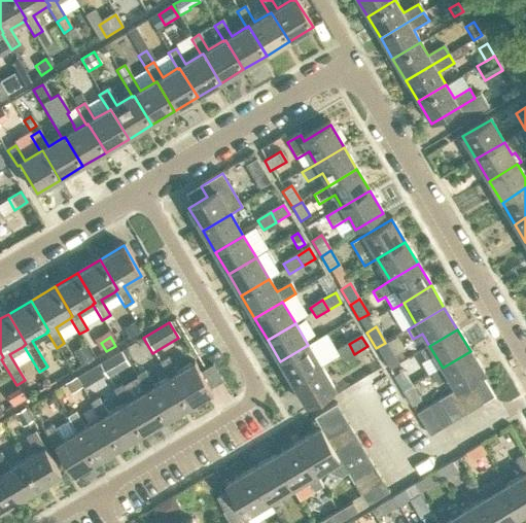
[(394,358),(385,343),(376,348),(385,363),(394,358)]
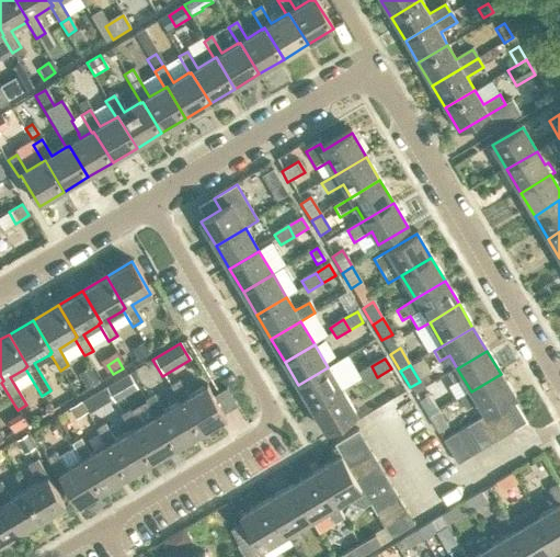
[(377,377),(372,366),(357,374),(364,385),(377,377)]
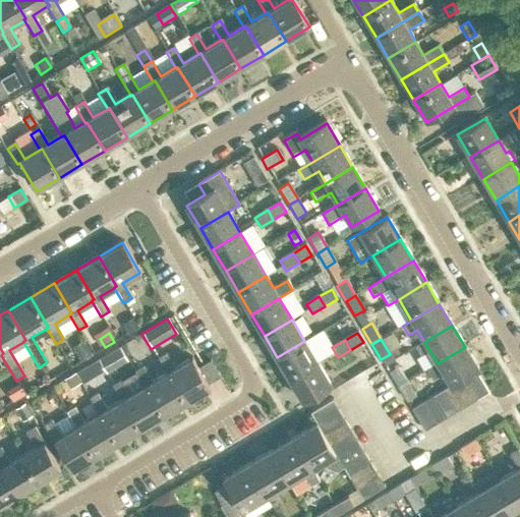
[(318,362),(304,341),(277,357),(290,379),(318,362)]
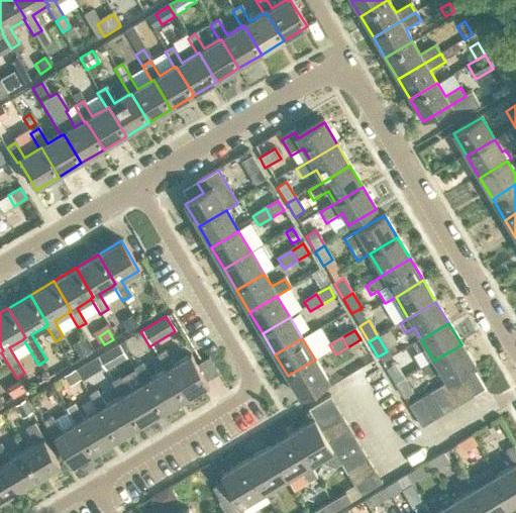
[(80,361),(91,353),(82,339),(71,346),(80,361)]
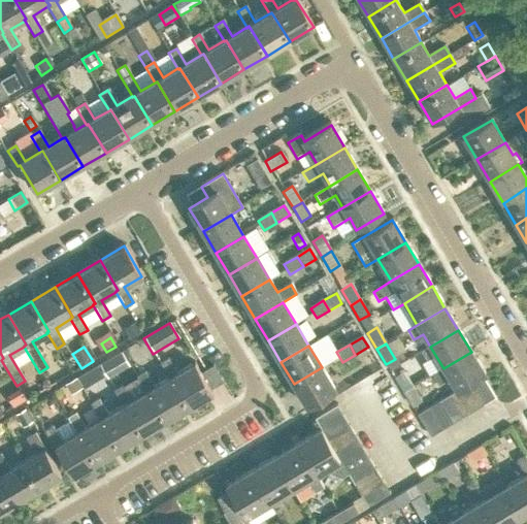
[(470,384),(481,377),(485,374),(471,352),(443,368),(432,375),(438,387),(450,380),(457,391),(470,384)]
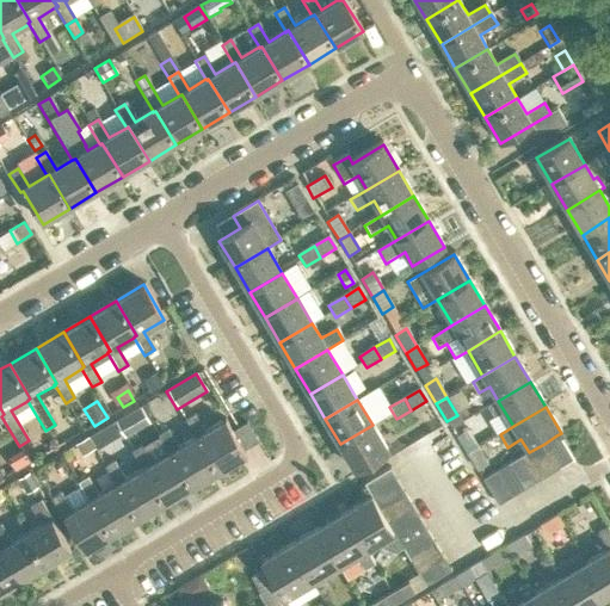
[(140,408),(115,422),(124,439),(149,425),(140,408)]
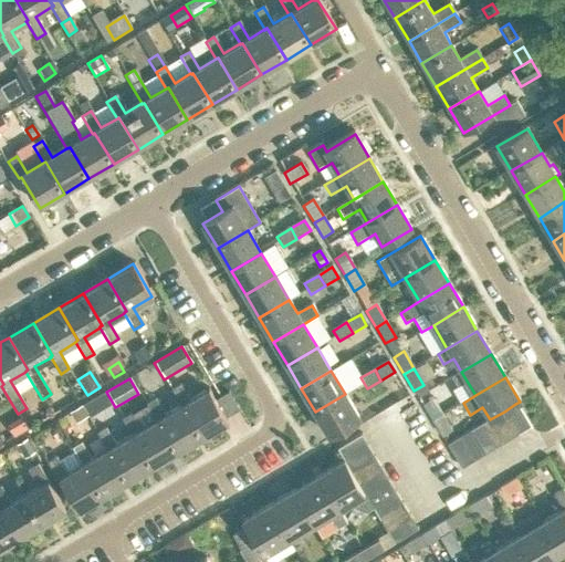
[(170,391),(180,407),(182,406),(201,438),(227,423),(208,391),(189,402),(179,385),(170,391)]
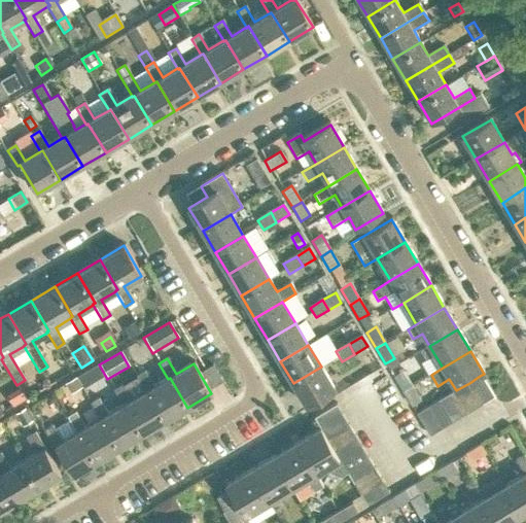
[(86,394),(107,382),(98,365),(76,379),(86,394)]
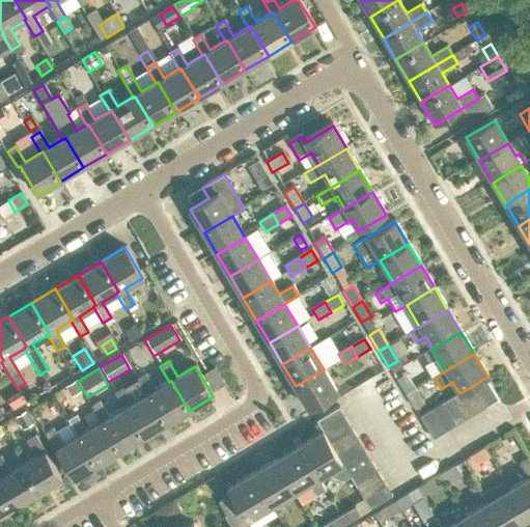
[(337,392),(324,369),(296,386),(309,409),(337,392)]
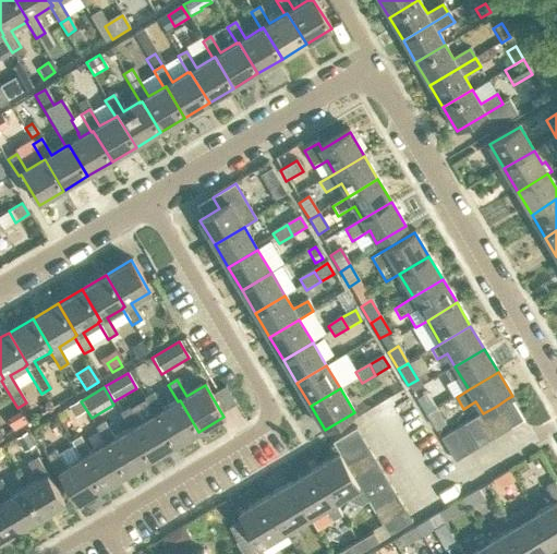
[(426,393),(416,399),(426,416),(436,409),(426,393)]
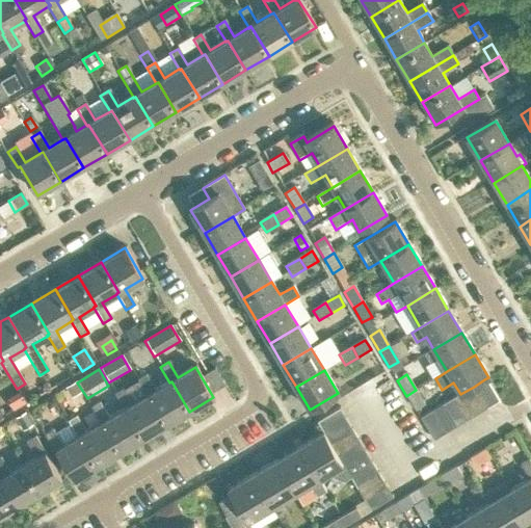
[(189,412),(171,381),(169,383),(154,391),(145,375),(137,380),(145,396),(147,396),(149,395),(166,425),(189,412)]
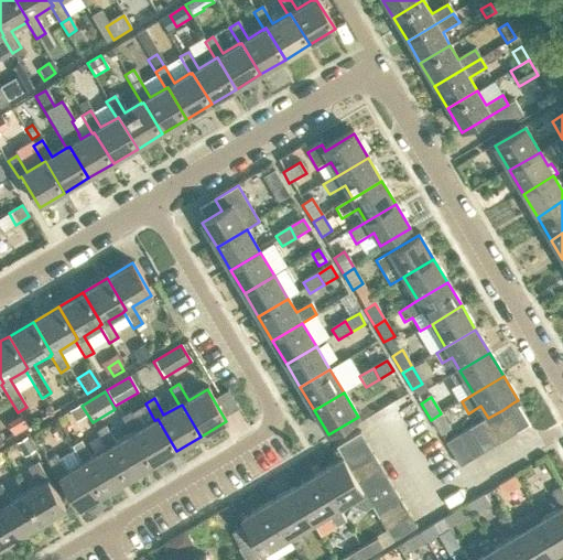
[(528,427),(513,402),(502,410),(516,433),(528,427)]
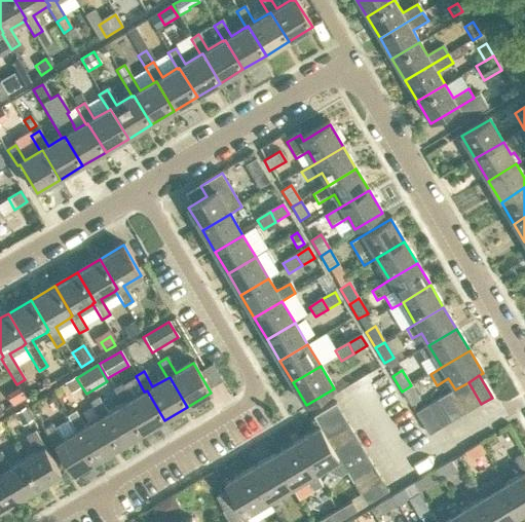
[(75,378),(64,384),(69,393),(79,386),(75,378)]
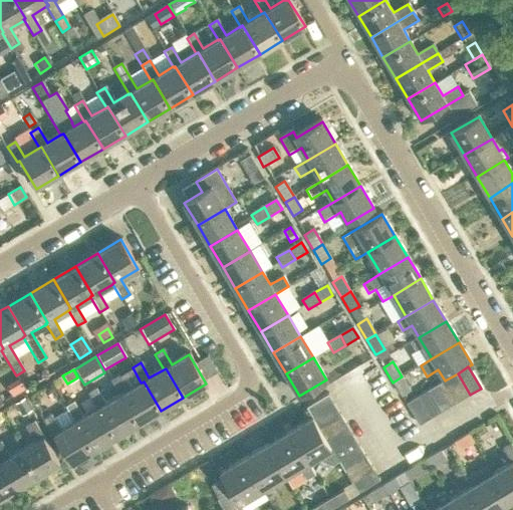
[(470,395),(458,373),(447,379),(460,401),(470,395)]
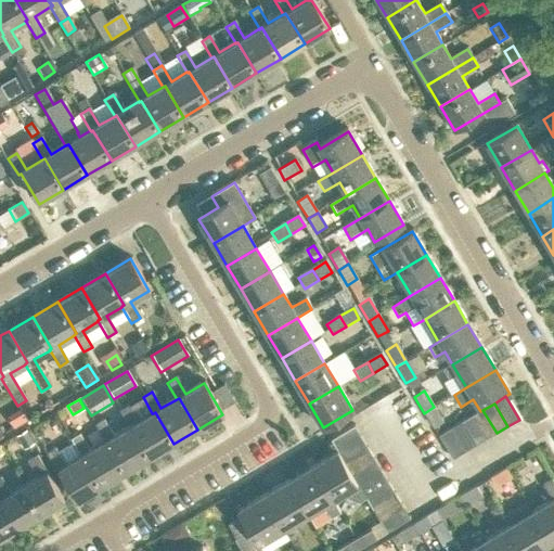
[(153,413),(152,413),(137,422),(127,406),(118,411),(128,427),(130,426),(149,458),(174,444),(155,412),(153,413)]
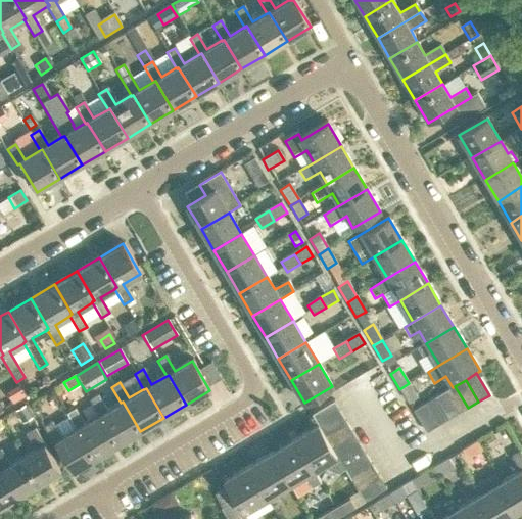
[(418,397),(409,383),(399,389),(408,404),(418,397)]
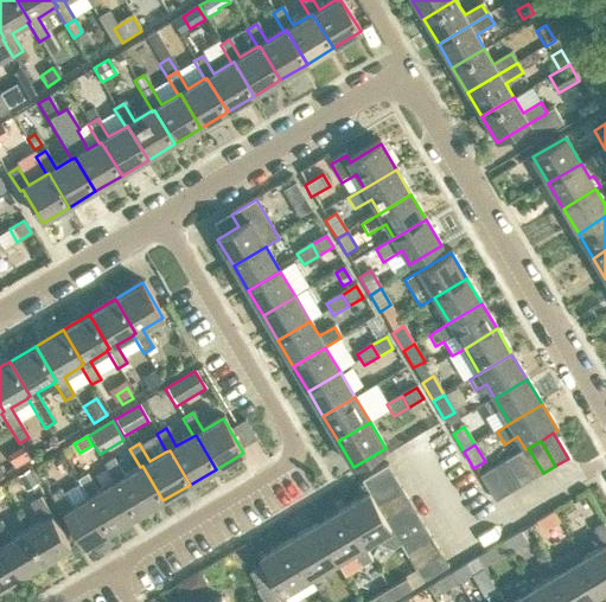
[(14,471),(29,461),(20,448),(6,456),(14,471)]
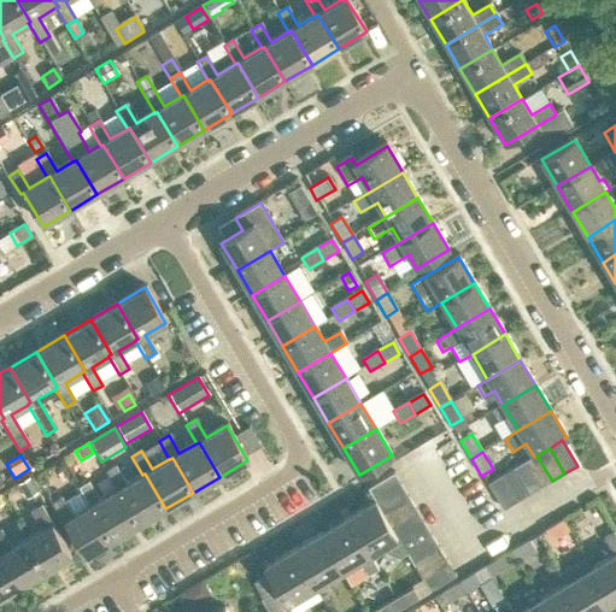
[(552,481),(537,455),(524,463),(540,489),(552,481)]
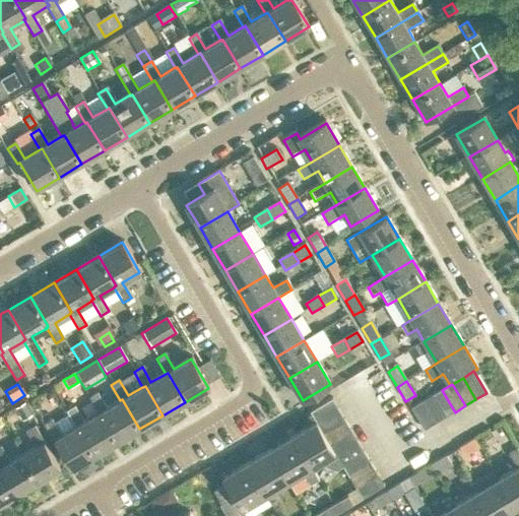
[(455,412),(442,390),(432,396),(445,418),(455,412)]
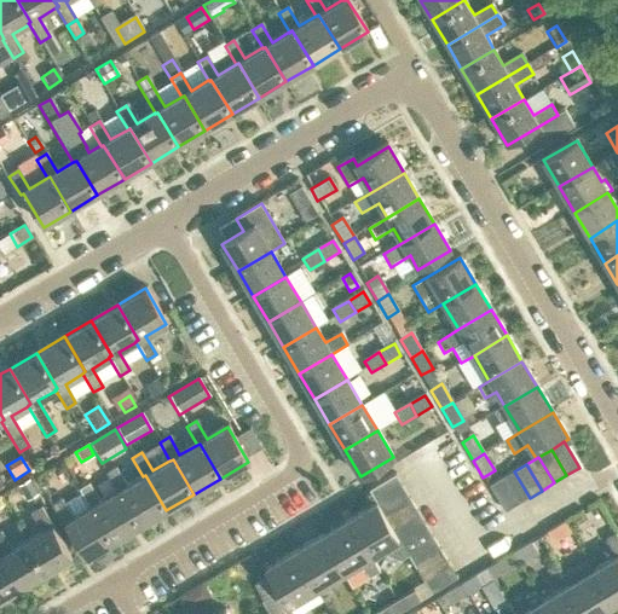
[(143,476),(126,486),(115,468),(105,474),(116,492),(116,493),(119,491),(139,526),(166,510),(145,475),(143,476)]
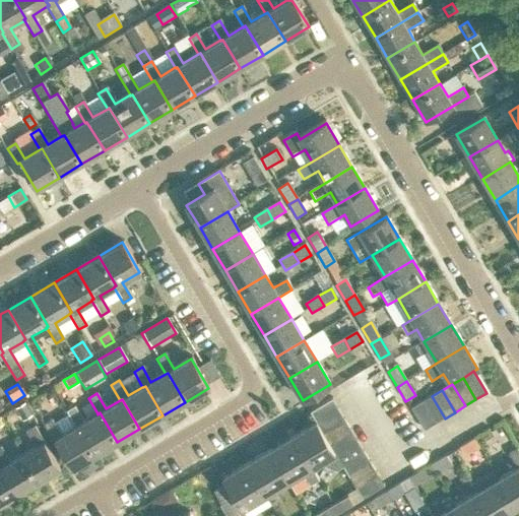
[(445,418),(432,396),(420,402),(434,425),(445,418)]
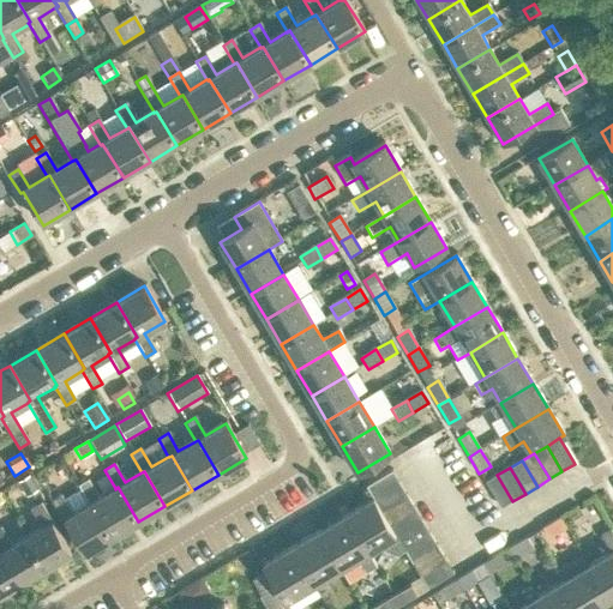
[(374,500),(400,484),(391,471),(366,486),(374,499),(374,500)]
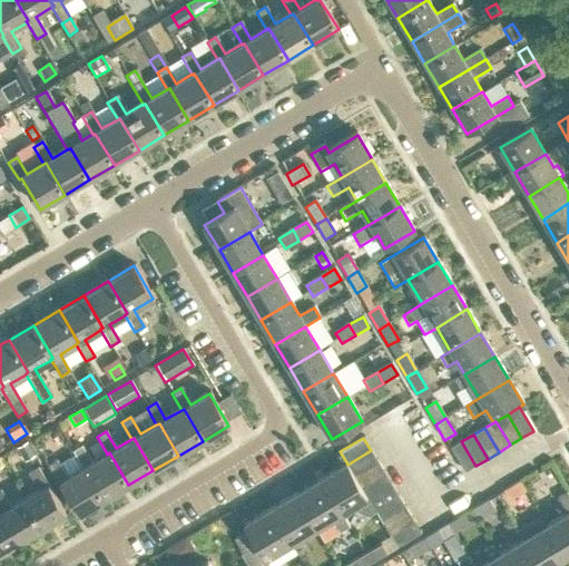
[(476,466),(461,441),(449,449),(463,472),(476,466)]
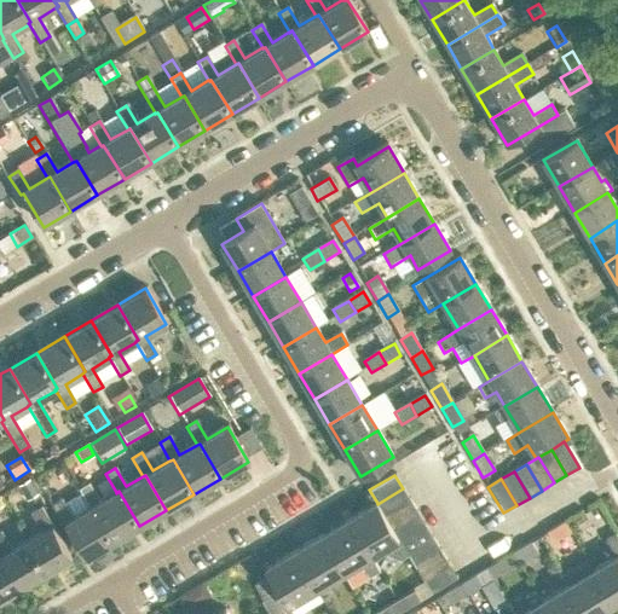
[(36,497),(27,480),(18,486),(28,502),(36,497)]
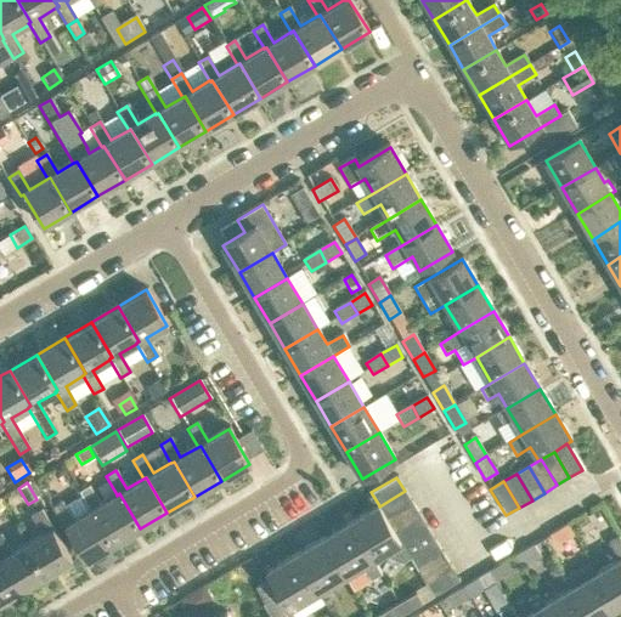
[(140,528),(119,493),(117,496),(117,494),(99,505),(89,487),(79,492),(89,510),(90,511),(92,510),(113,544),(140,528)]
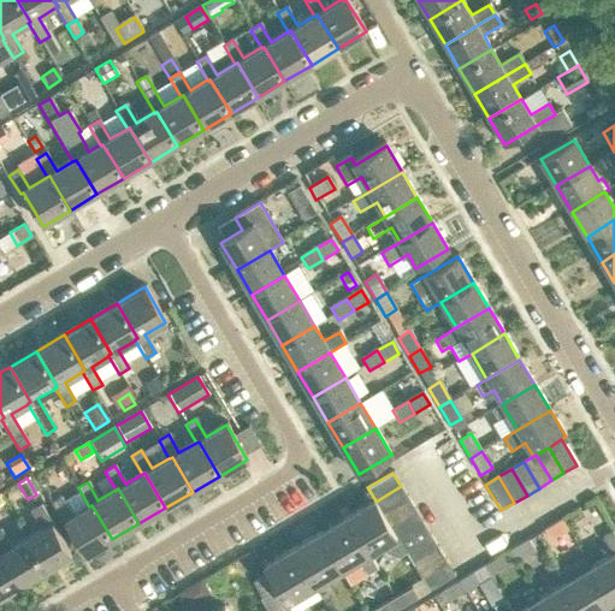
[(383,514),(408,499),(401,486),(376,502),(383,514)]
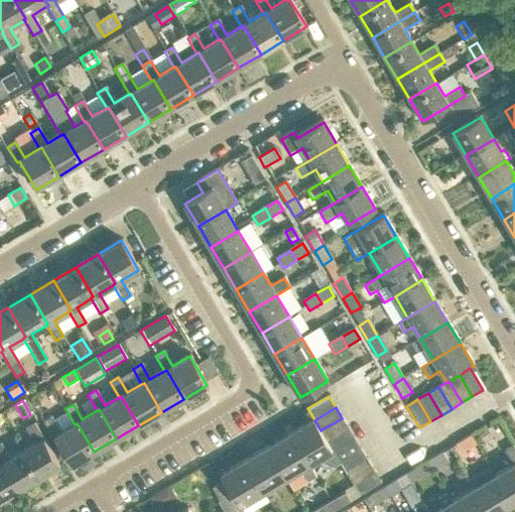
[(94,452),(77,423),(75,424),(74,423),(59,432),(50,417),(42,421),(52,437),(53,437),(71,466),(94,452)]
